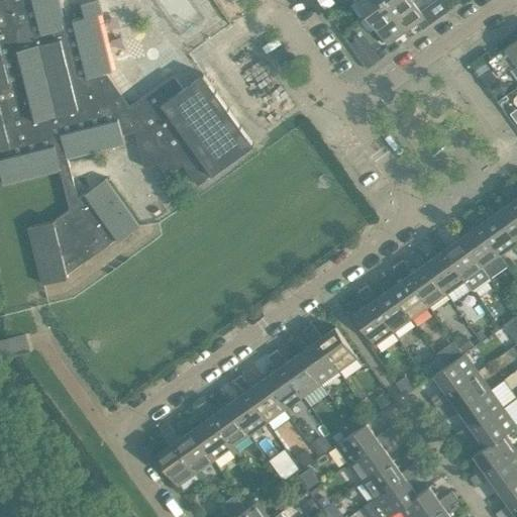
[(112,71),(112,70),(111,70),(97,14),(103,13),(103,12),(102,12),(98,0),(91,0),(81,3),(81,4),(82,3),(85,16),(65,22),(59,0),(0,0),(0,170),(3,183),(60,169),(70,209),(54,220),(29,226),(43,284),(69,278),(68,274),(117,237),(119,241),(140,225),(106,177),(78,197),(68,157),(124,142),(116,108),(114,109),(115,109),(111,110),(104,83),(105,83),(104,82),(94,84),(92,76),(112,71)]
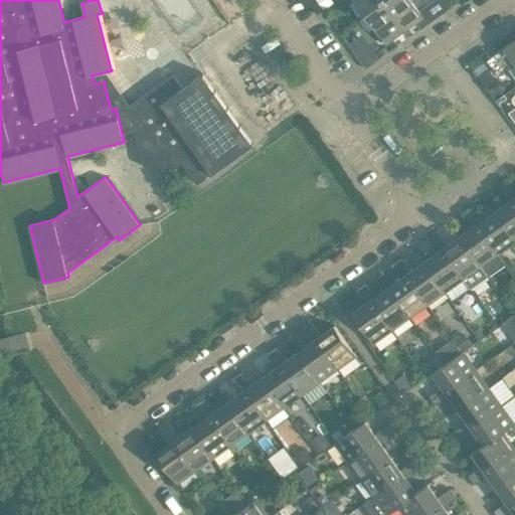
[(382,0),(354,0),(364,13),(382,0)]
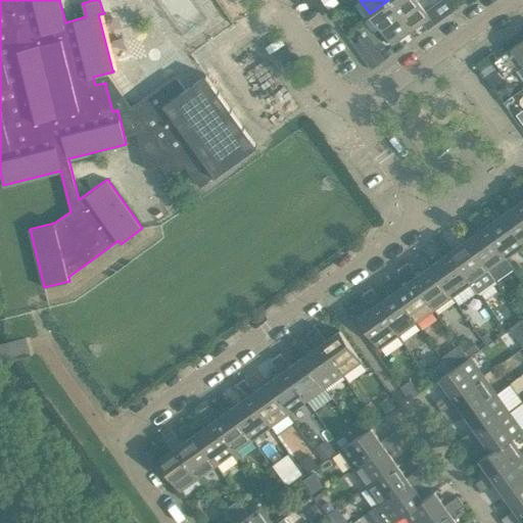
[(411,31),(388,0),(370,13),(391,44),(411,31)]
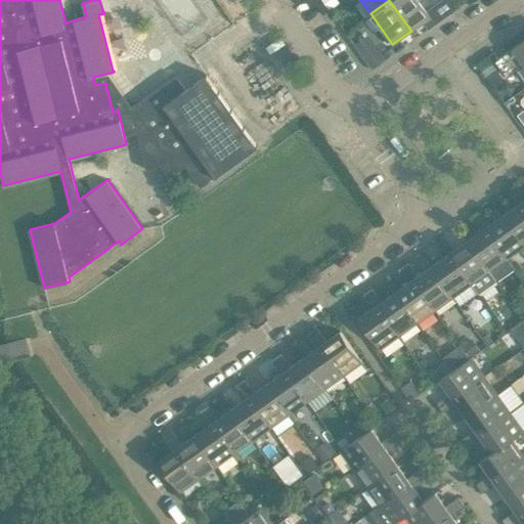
[(431,16),(420,1),(421,0),(389,0),(411,31),(423,22),(431,16)]
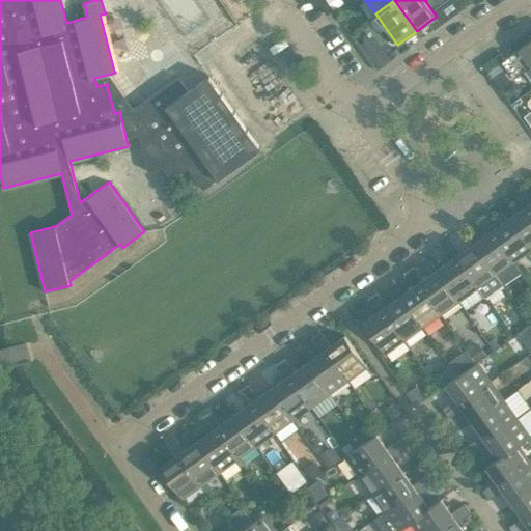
[(434,29),(452,16),(448,8),(437,17),(428,22),(434,29)]
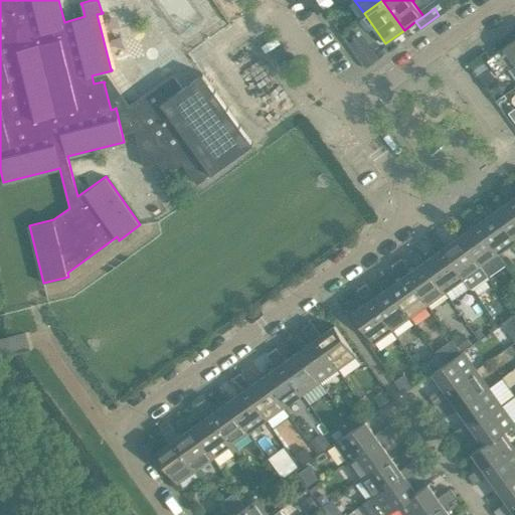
[(514,38),(486,59),(497,74),(514,62),(514,63),(514,38)]
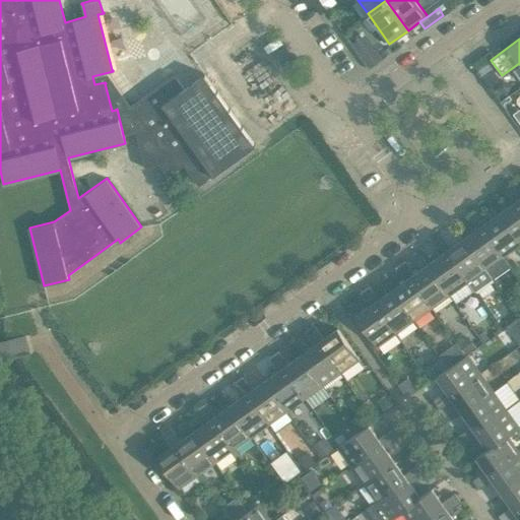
[(483,56),(473,63),(482,75),(493,68),(483,56)]
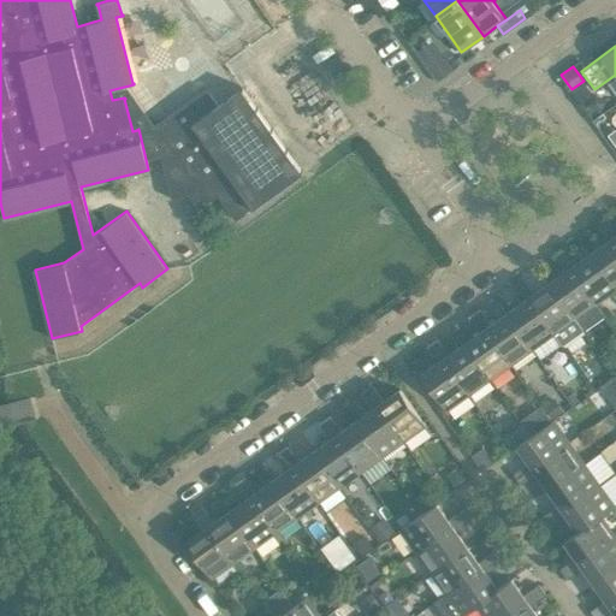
[(302,171),(243,89),(243,88),(243,87),(218,105),(207,88),(154,126),(172,199),(189,195),(199,209),(218,196),(236,220),(303,171),(302,171)]
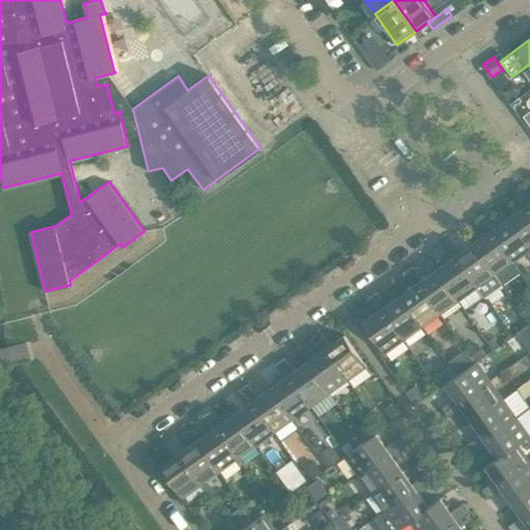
[(518,190),(512,194),(518,201),(527,194),(522,187),(518,190)]
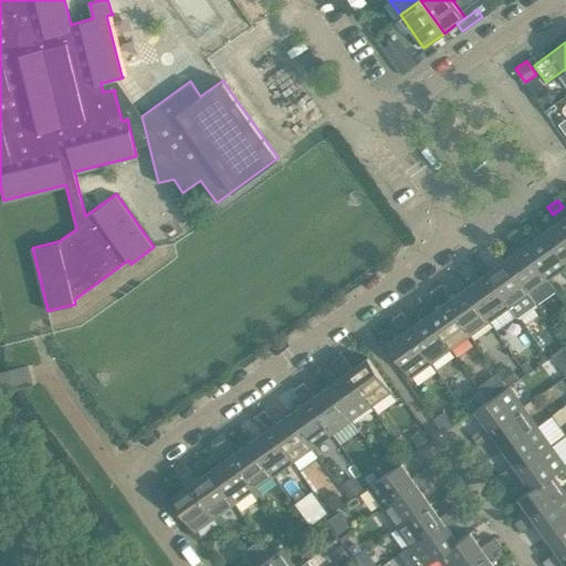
[(565,211),(563,207),(553,215),(558,221),(563,218),(565,221),(565,211)]
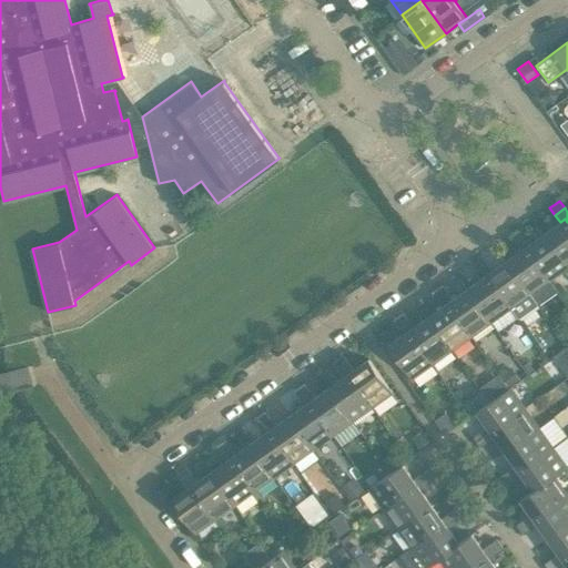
[(560,222),(546,232),(567,264),(567,222),(565,219),(560,222)]
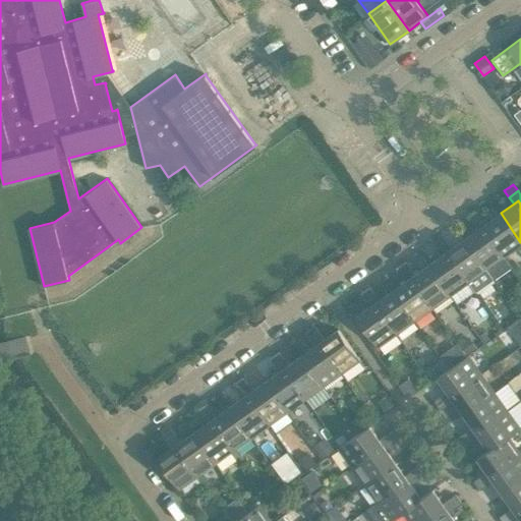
[(473,213),(468,216),(473,223),(482,216),(477,210),(473,213)]
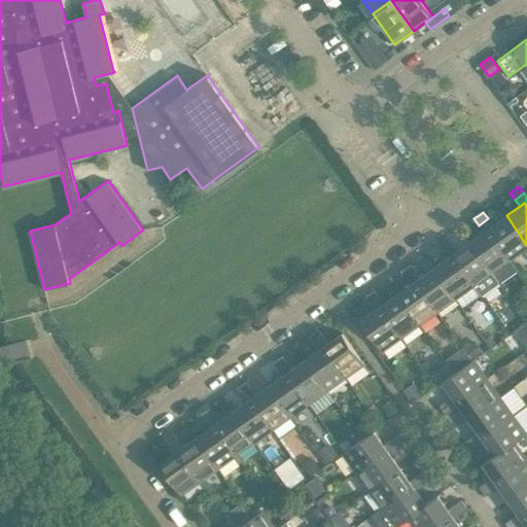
[(488,218),(479,225),(483,232),(488,229),(510,259),(526,247),(526,245),(506,215),(492,225),(488,218)]
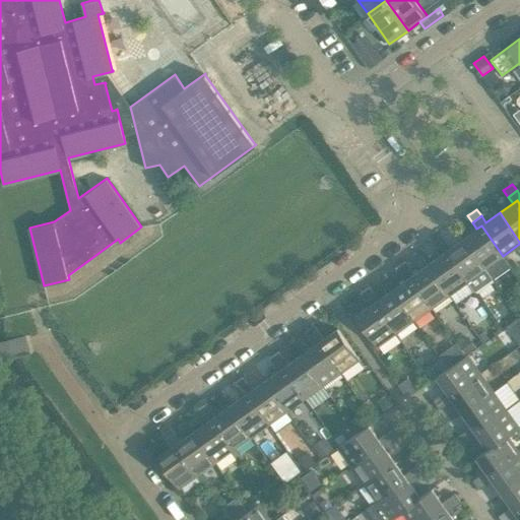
[(476,229),(463,238),(485,269),(493,279),(511,266),(503,256),(481,225),(476,229)]
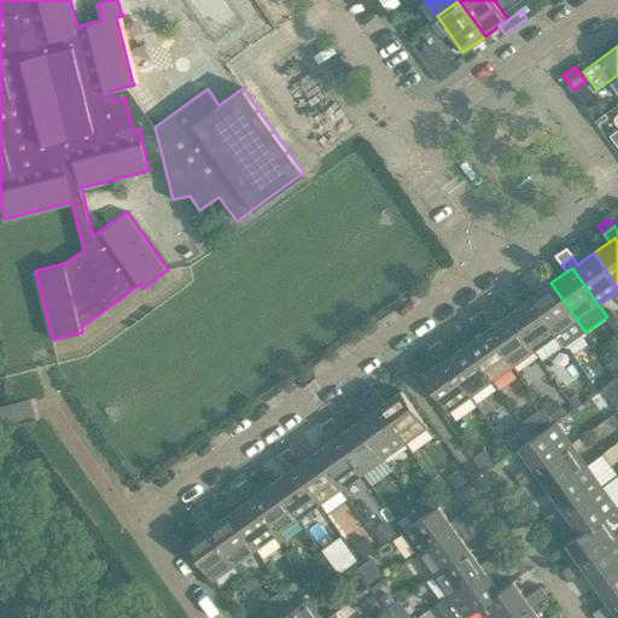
[(519,283),(513,286),(519,295),(530,286),(524,279),(519,283)]
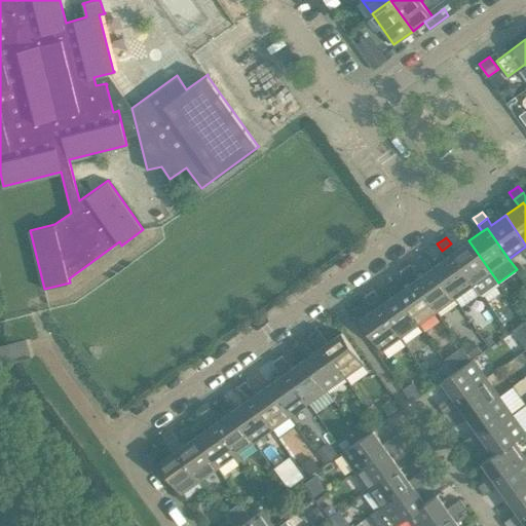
[(451,243),(442,251),(446,257),(451,254),(473,285),(480,295),(498,283),(491,272),(468,240),(455,251),(451,243)]
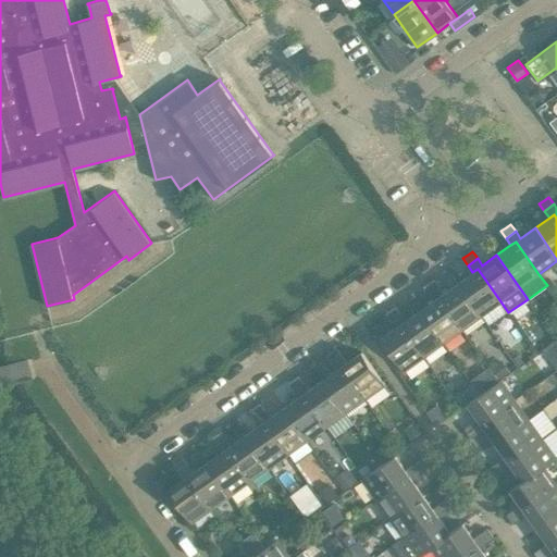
[(472,272),(458,283),(481,316),(500,301),(478,269),(472,272)]
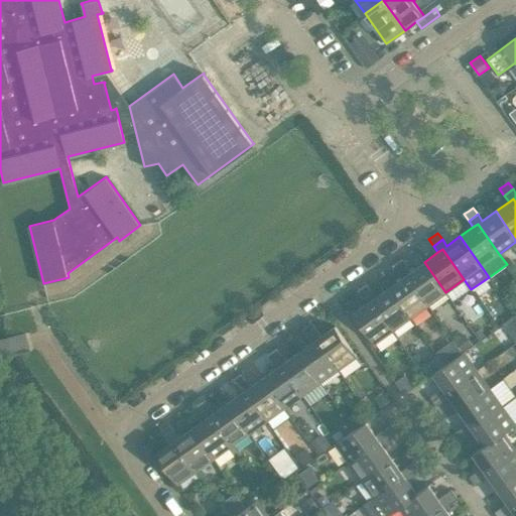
[(397,261),(392,265),(397,271),(406,265),(401,258),(397,261)]
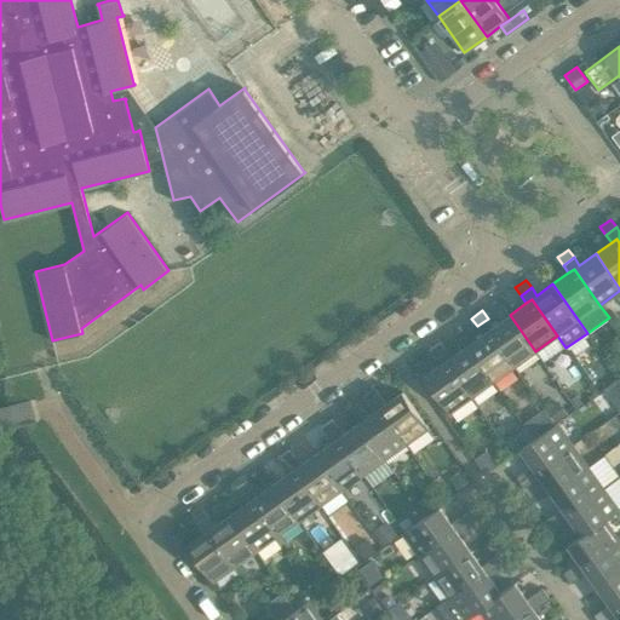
[(488,319),(477,326),(483,334),(488,329),(515,367),(535,351),(510,315),(494,326),(488,319)]
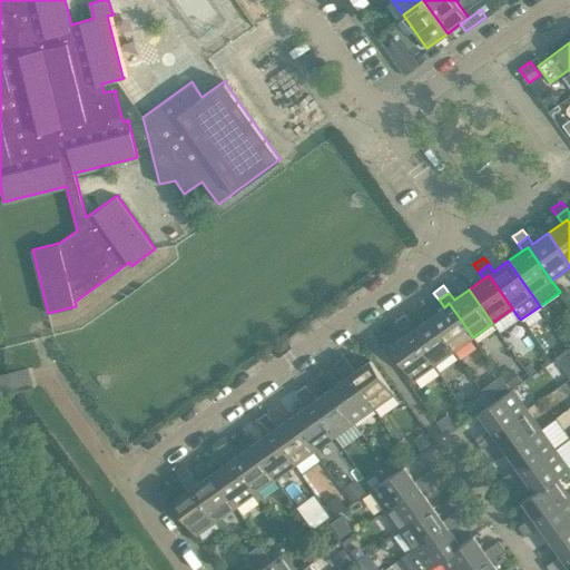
[(444,307),(430,317),(453,351),(472,337),(473,337),(449,303),(444,307)]
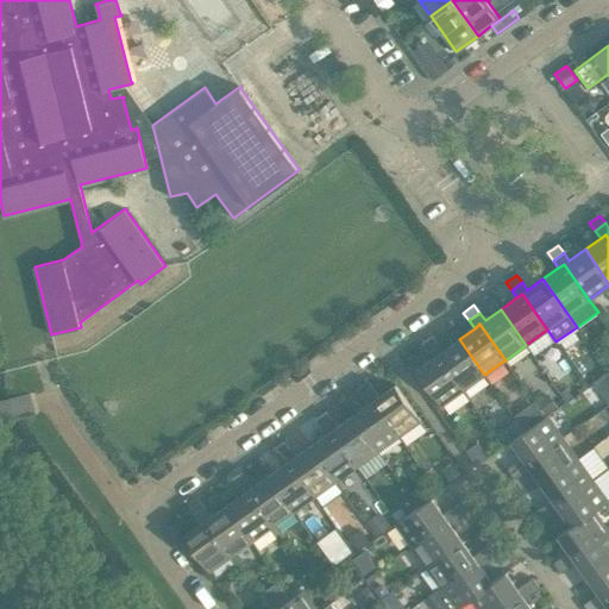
[(427,339),(421,343),(427,350),(438,343),(432,334),(427,339)]
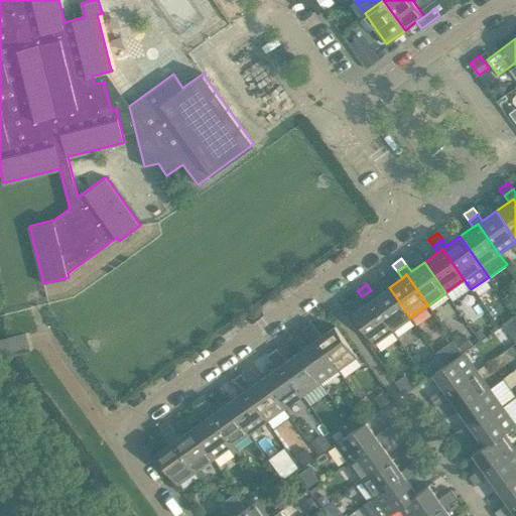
[(371,290),(362,296),(366,303),(371,300),(393,331),(410,318),(410,317),(389,287),(376,296),(371,290)]
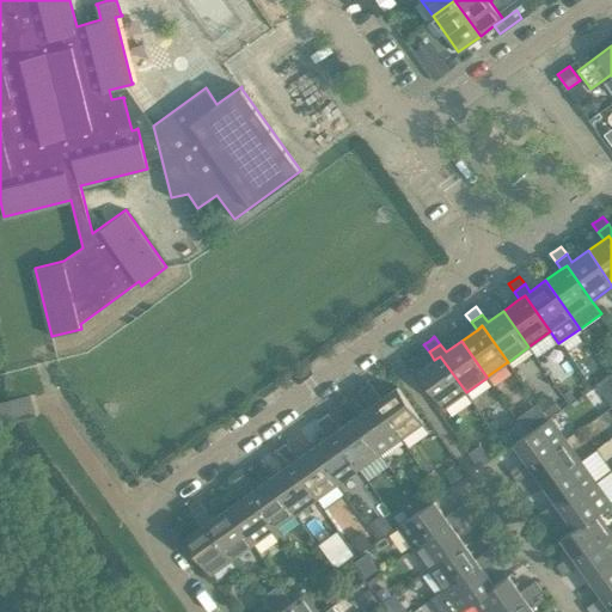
[(434,360),(418,372),(444,408),(465,392),(466,392),(440,356),(434,360)]
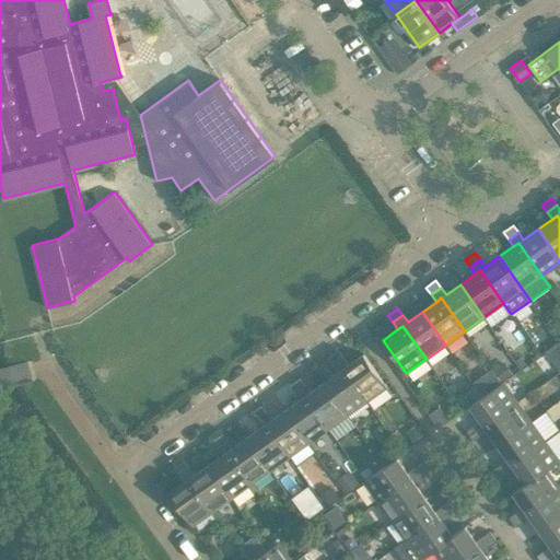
[(343,358),(338,350),(328,357),(334,364),(343,358)]
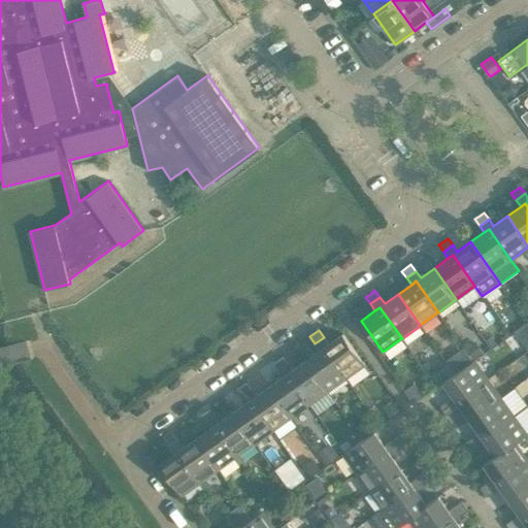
[(365,364),(342,333),(328,343),(324,337),(315,343),(319,350),(324,347),(345,377),(365,364)]
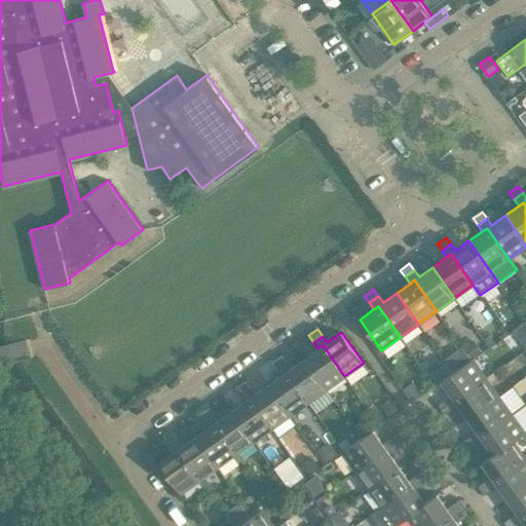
[(323,345),(317,348),(304,359),(327,389),(344,376),(323,345)]
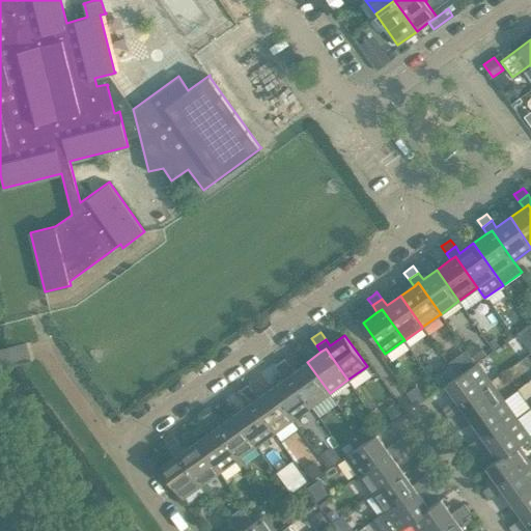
[(289,365),(284,358),(275,365),(280,371),(289,365)]
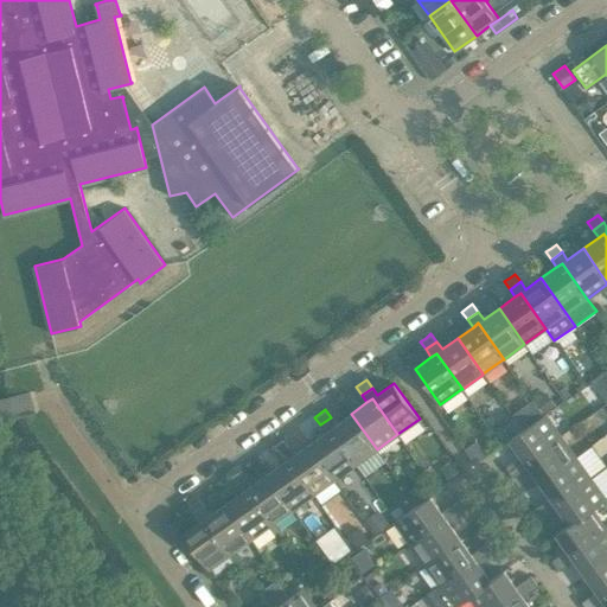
[(377,449),(351,414),(336,425),(331,417),(320,425),(325,433),(331,428),(356,464),(377,449)]
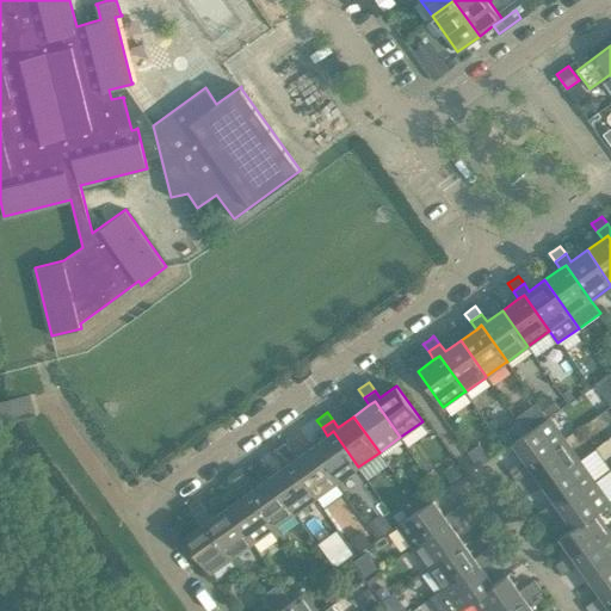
[(529,463),(565,438),(549,417),(513,442),(525,458),(517,464),(525,475),(532,469),(529,463)]
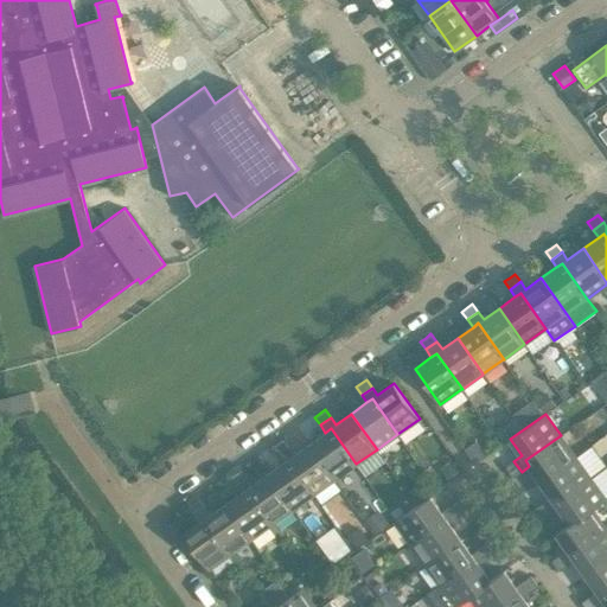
[(356,464),(331,428),(325,433),(310,443),(334,479),(356,464)]
